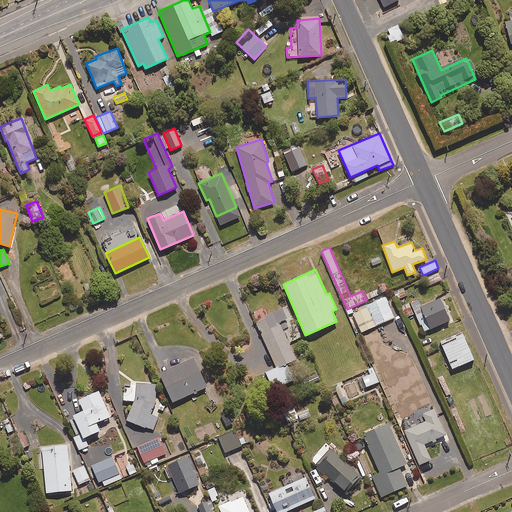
[(441,280),(438,272),(424,279),(427,286),(441,280)]
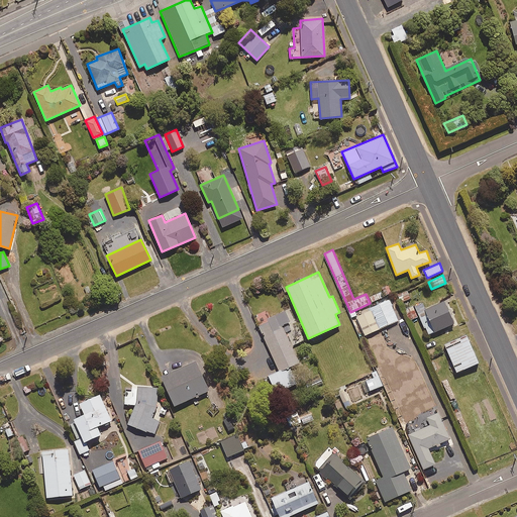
[(388,284),(381,287),(385,296),(392,294),(388,284)]
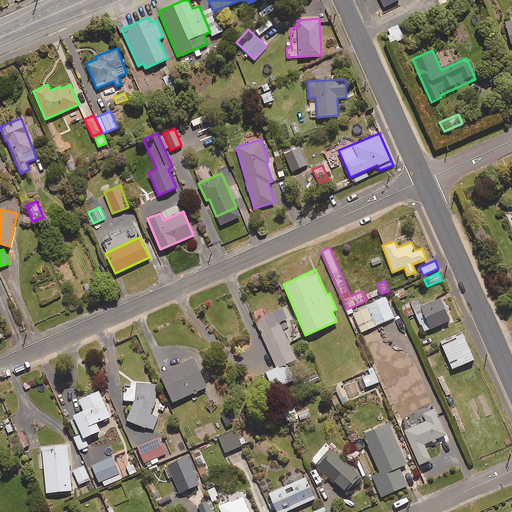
[(376,288),(365,293),(368,299),(379,294),(376,288)]
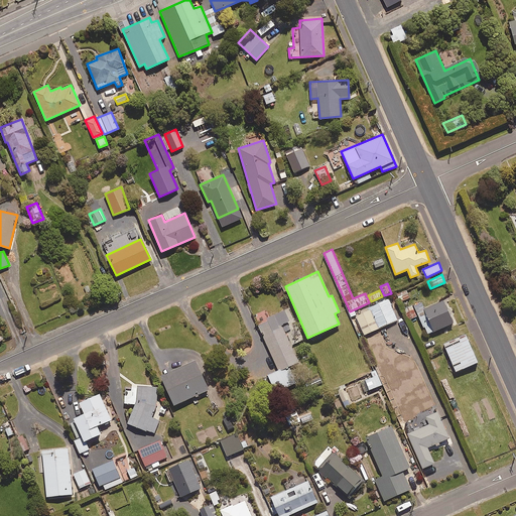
[(409,297),(406,290),(397,294),(400,301),(409,297)]
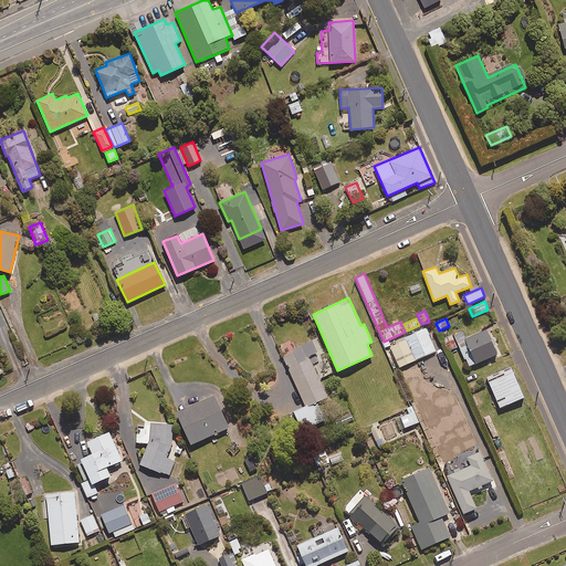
[(496,354),(486,329),(464,338),(462,332),(454,335),(468,367),(496,354)]
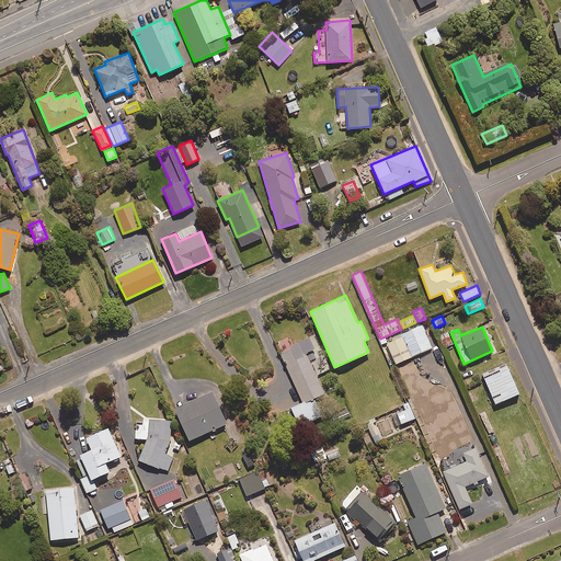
[(453,344),(448,332),(442,334),(446,346),(453,344)]
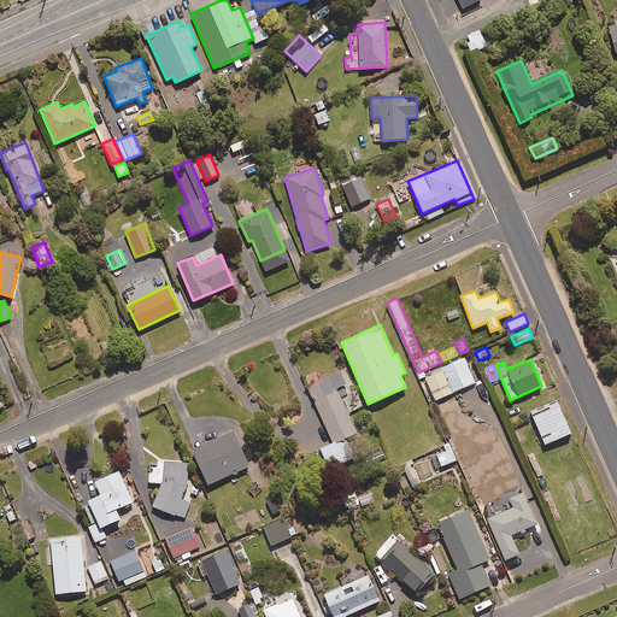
[(452,393),(441,370),(424,377),(435,400),(452,393)]
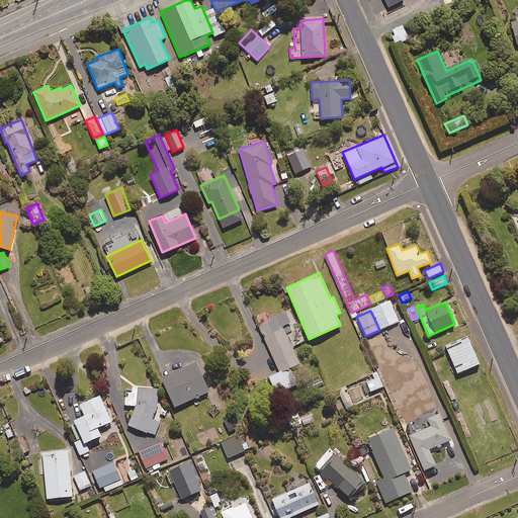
[(292,348),(285,334),(282,326),(289,322),(285,312),(270,319),(267,312),(255,317),(279,371),(298,362),(292,348)]
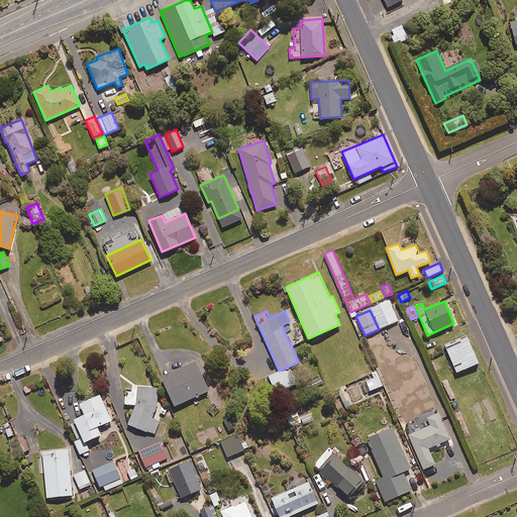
[(299,327),(285,333),(292,347),(305,341),(299,327)]
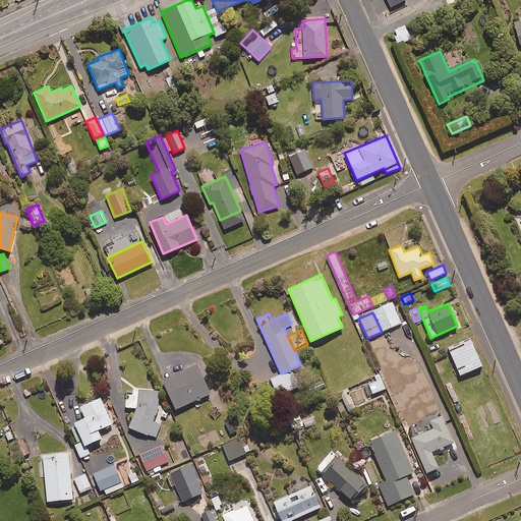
[(481,365),(470,338),(448,347),(460,374),(481,365)]
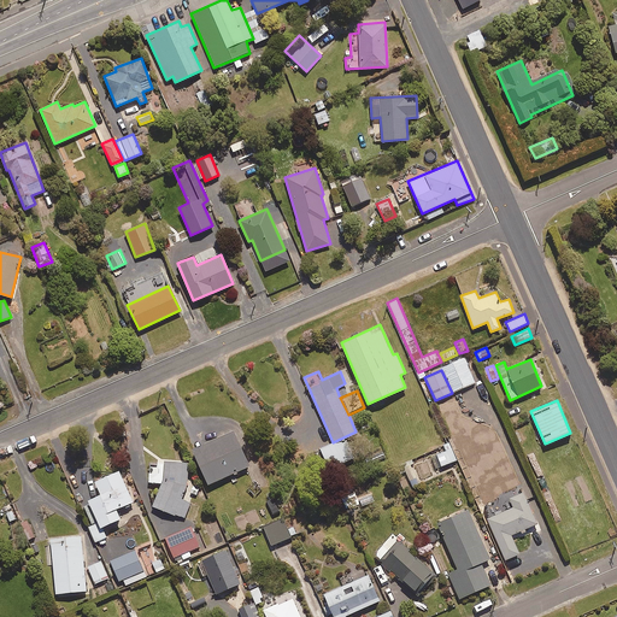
[(248,465),(231,429),(191,447),(207,485),(248,465)]
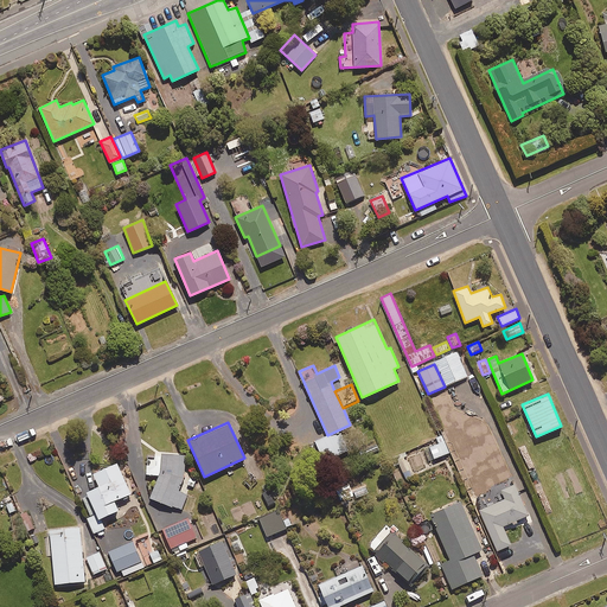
[(347,453),(343,433),(315,440),(320,460),(347,453)]
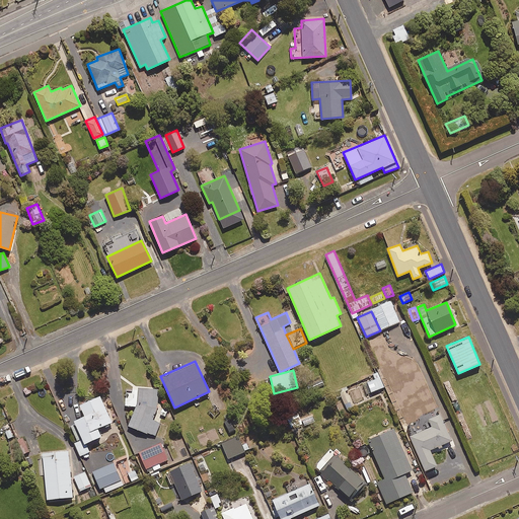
[(378,372),(373,374),(374,378),(367,381),(371,392),(383,387),(378,372)]
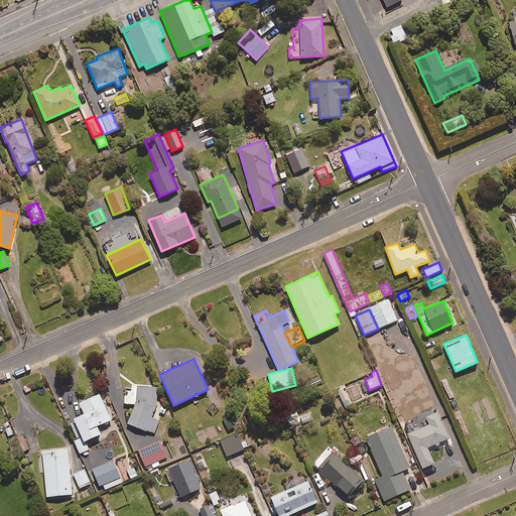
[(159,420),(151,417),(156,404),(157,386),(138,385),(136,393),(127,389),(123,401),(134,405),(128,423),(154,433),(159,420)]
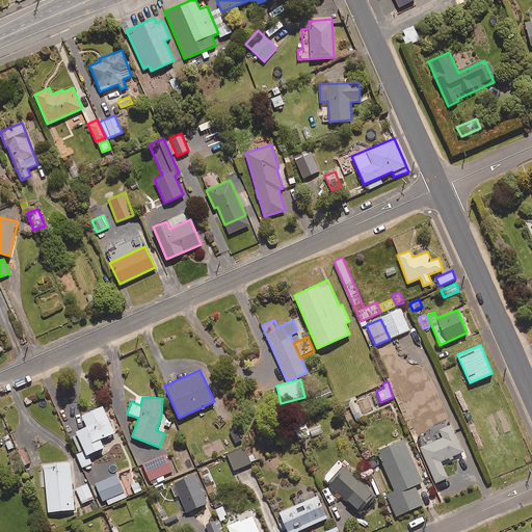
[(356,397),(340,404),(343,410),(349,407),(354,420),(364,416),(356,397)]
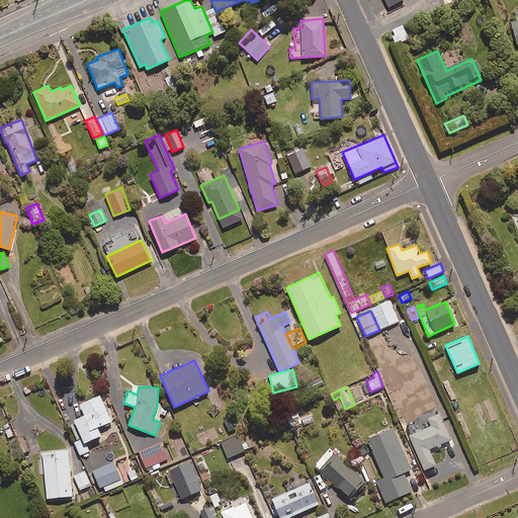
[(85,441),(100,435),(97,427),(110,421),(99,395),(79,404),(84,415),(73,419),(82,439),(74,442),(80,455),(89,451),(85,441)]
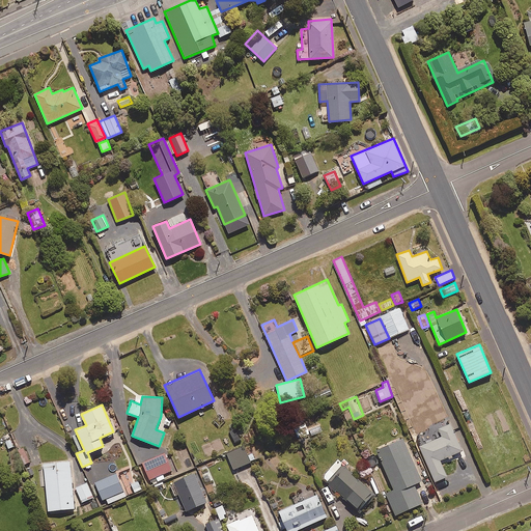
[(309,435),(305,423),(298,425),(302,437),(309,435)]
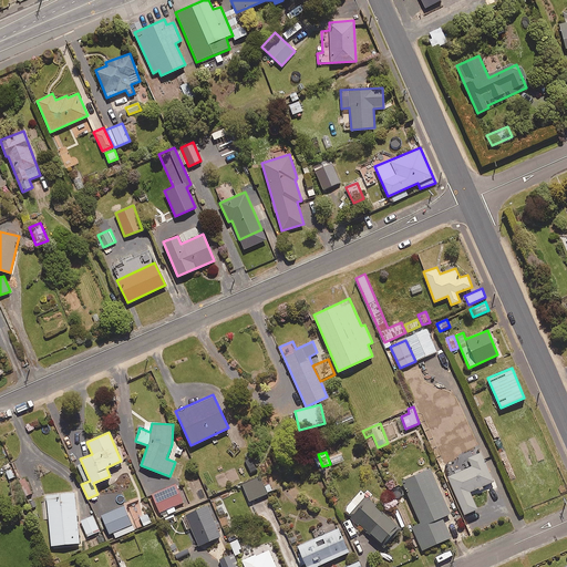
[(470,491),(477,487),(478,491),(484,488),(483,485),(493,481),(481,453),(468,457),(472,466),(447,476),(464,514),(476,508),(470,491)]
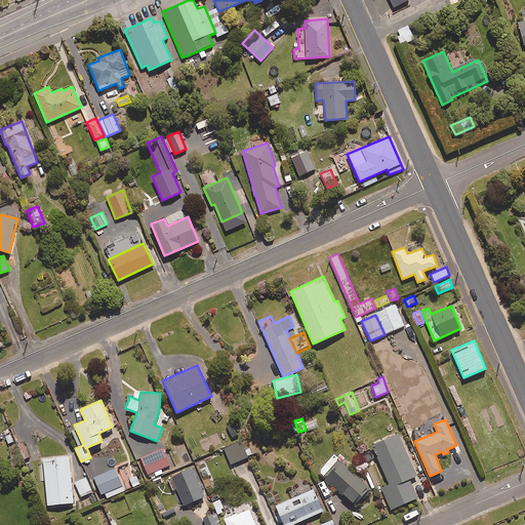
[(416,475),(398,433),(371,444),(389,484),(381,487),(391,509),(417,497),(409,479),(416,475)]
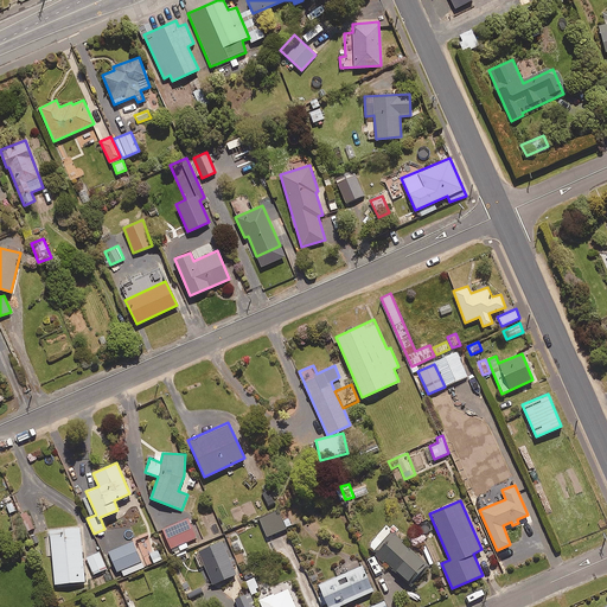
[(282,508),(257,518),(267,540),(292,528),(282,508)]
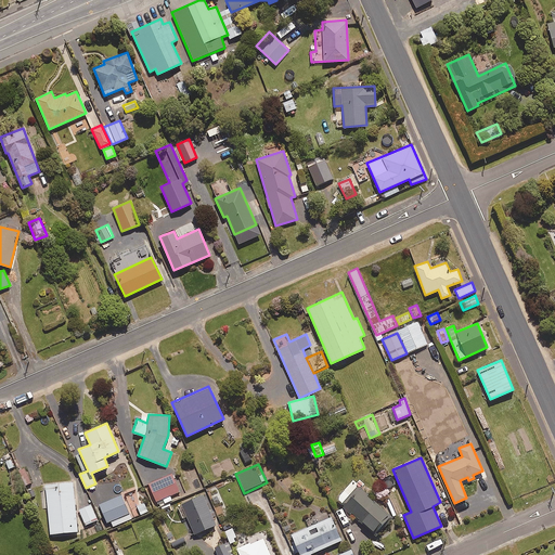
[(180,491),(172,474),(149,485),(156,501),(163,498),(165,504),(171,501),(168,495),(180,491)]
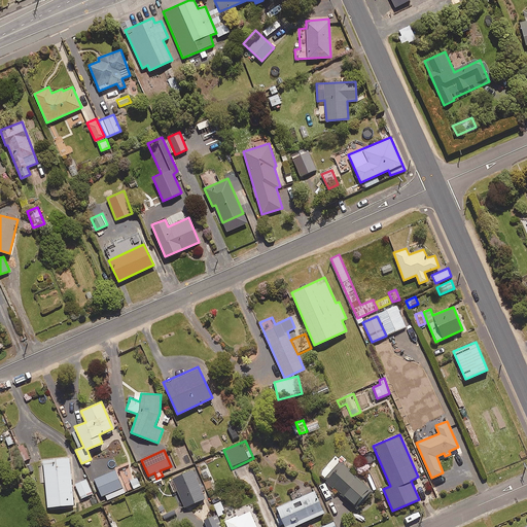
[(335,456),(319,473),(359,511),(375,493),(335,456)]
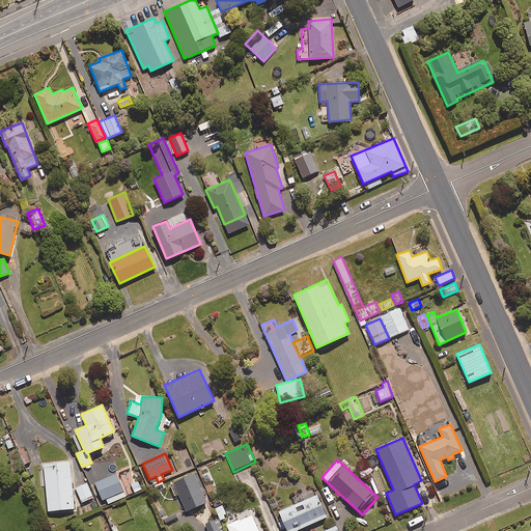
[(74,508),(70,460),(43,464),(48,510),(74,508)]
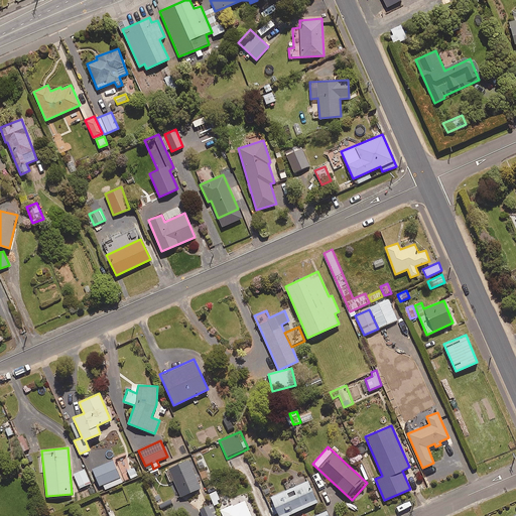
[(200,488),(188,460),(164,469),(169,480),(172,479),(180,496),(200,488)]
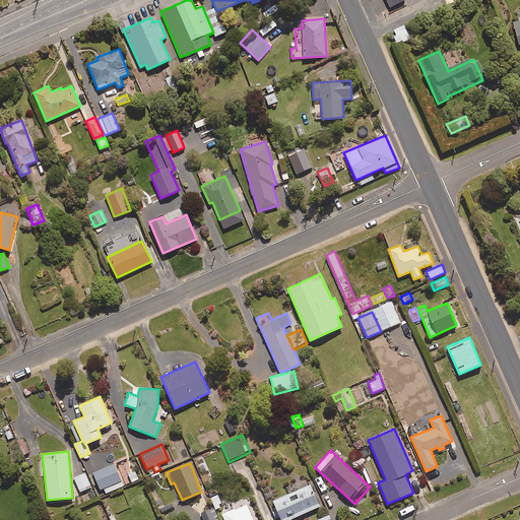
[(123,486),(114,464),(92,472),(100,490),(105,488),(107,493),(123,486)]
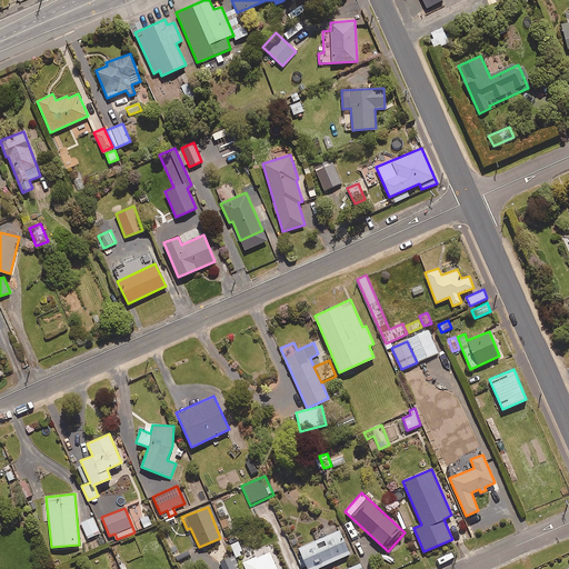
[(151,525),(148,516),(140,519),(145,528),(151,525)]
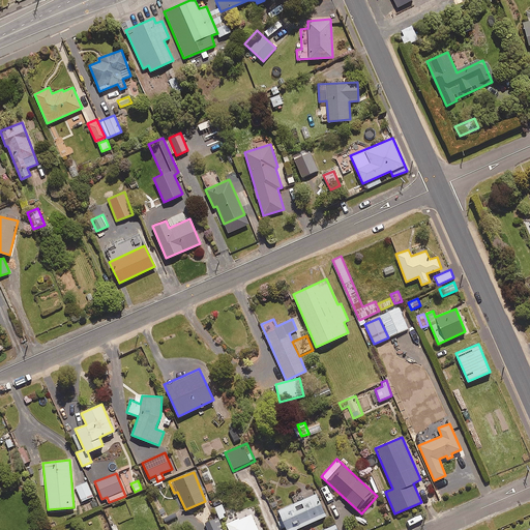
[(92,496),(87,481),(76,487),(82,501),(92,496)]
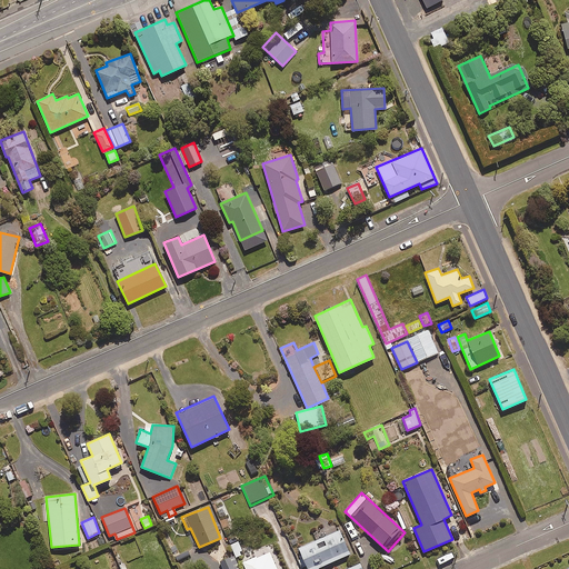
[(350,553),(339,530),(298,548),(307,568),(318,568),(350,553)]
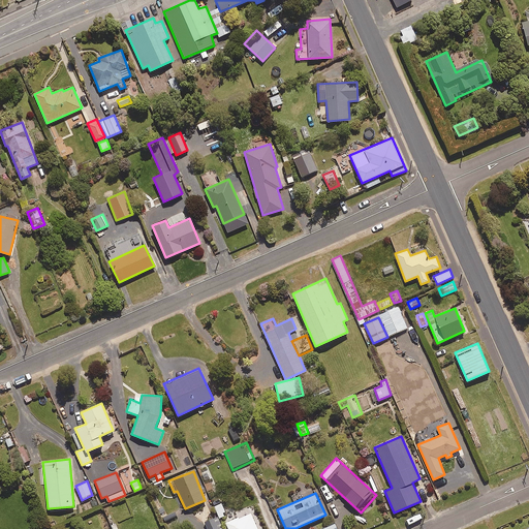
[(226,515),(221,503),(214,506),(219,518),(226,515)]
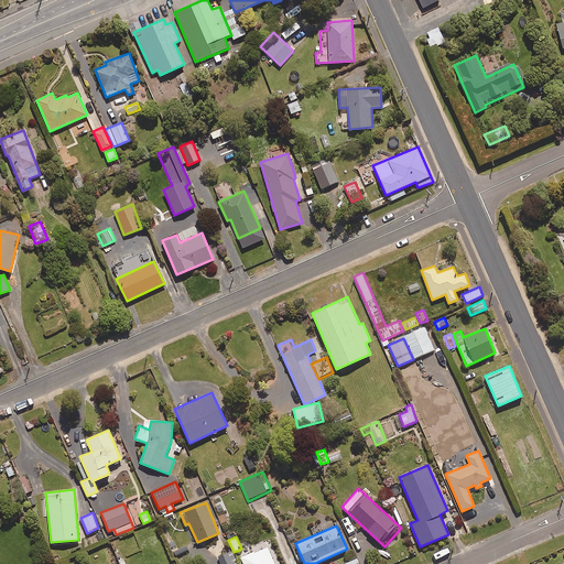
[(273,563),(268,546),(240,557),(242,563),(273,563)]
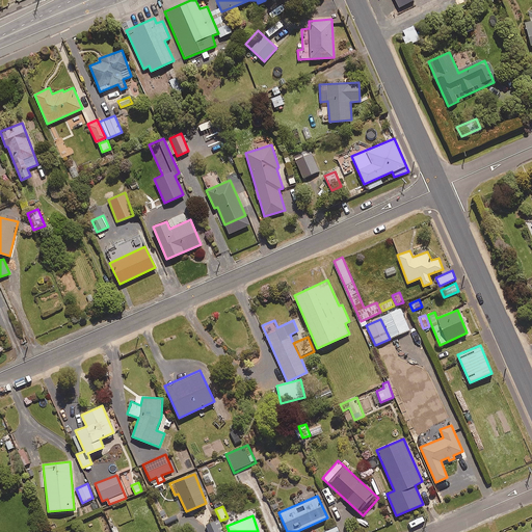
[(218,531),(214,521),(206,525),(208,531),(218,531)]
